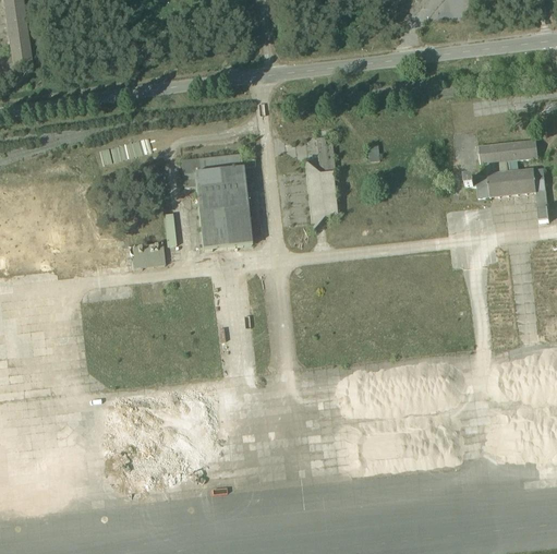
[(556,99),(547,101),(549,125),(551,125),(556,124),(556,99)]
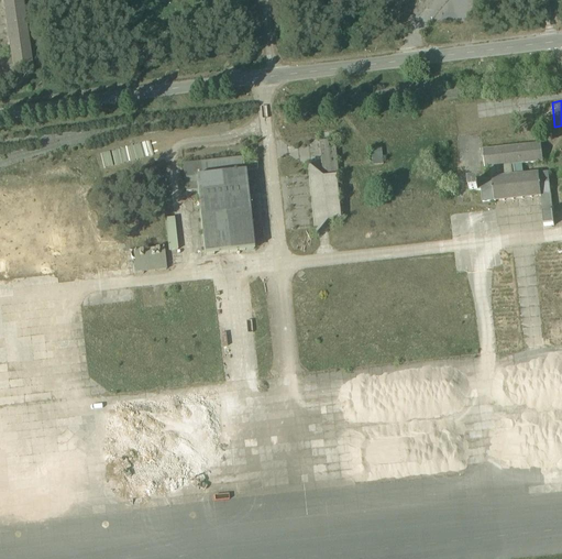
[(309,163),(308,163),(316,232),(317,231),(316,219),(328,218),(341,217),(337,174),(340,173),(339,172),(335,144),(331,144),(329,144),(329,142),(328,138),(320,139),(322,162),(323,174),(311,175),(309,163)]
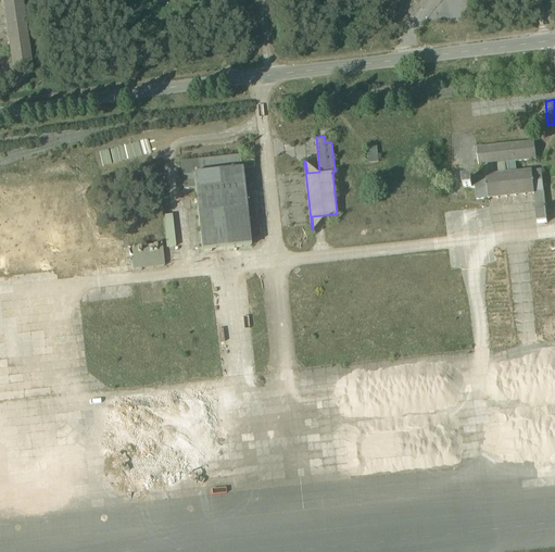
[(534,191),(538,221),(547,220),(542,167),(533,168),(533,167),(517,170),(512,170),(511,160),(516,159),(538,157),(535,139),(478,145),(479,163),(486,162),(487,174),(475,175),(476,177),(464,178),(465,186),(476,185),(478,197),(489,195),(489,196),(534,191)]
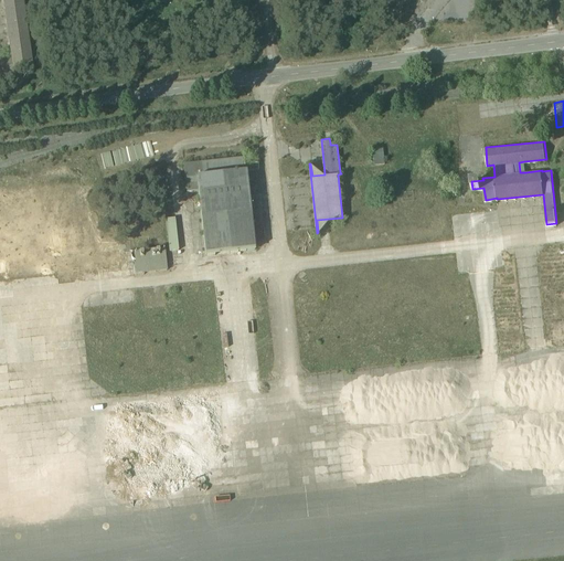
[(372,146),(374,162),(385,161),(383,145),(372,146)]
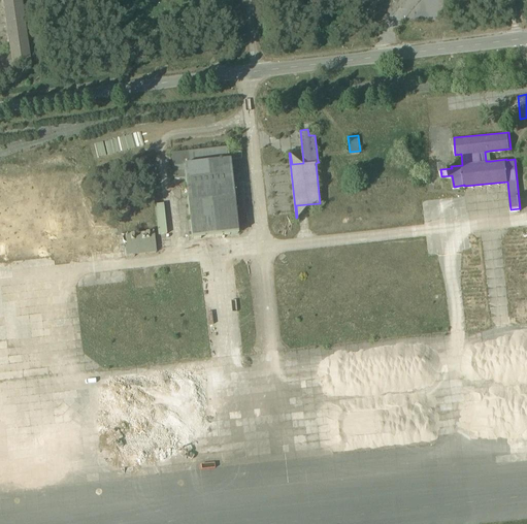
[(186,175),(193,235),(238,230),(230,158),(230,157),(242,156),(241,150),(229,151),(229,144),(172,151),(175,177),(186,175)]
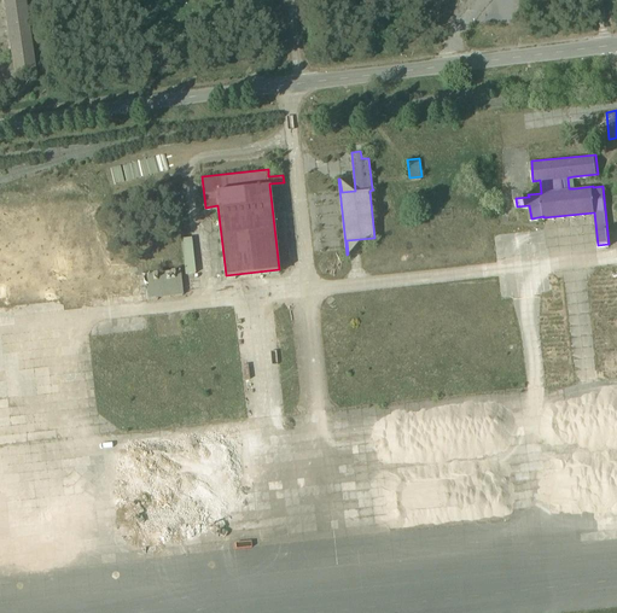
[(193,275),(193,270),(196,270),(193,247),(197,245),(196,237),(192,235),(182,237),(186,272),(188,272),(190,275),(193,275)]
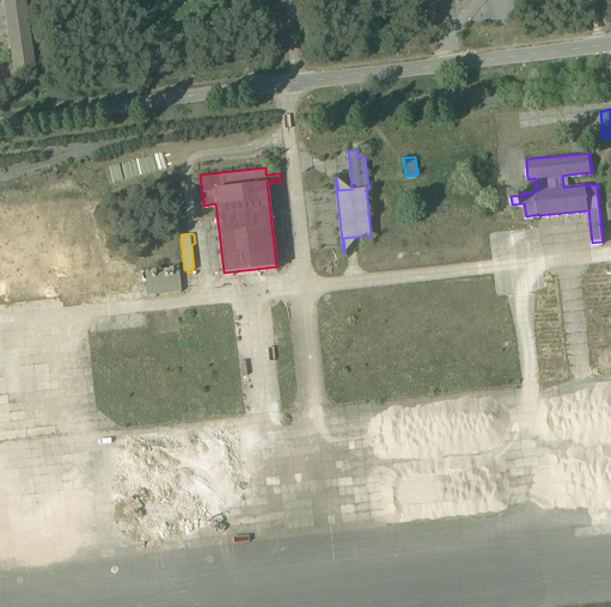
[(146,269),(148,293),(182,289),(179,265),(146,269)]
